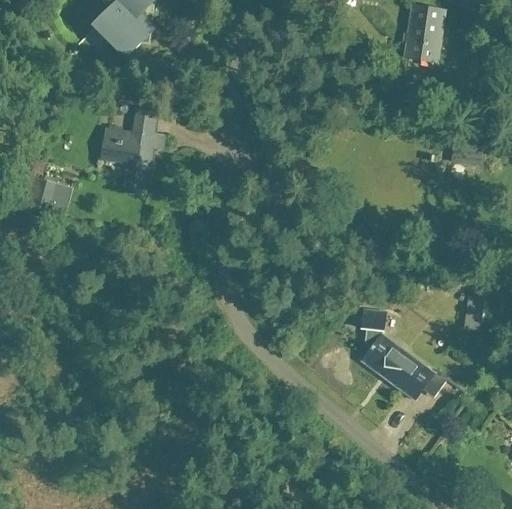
[(127,54),(140,41),(149,42),(151,31),(153,28),(151,26),(155,0),(109,0),(115,5),(96,23),(127,54)]
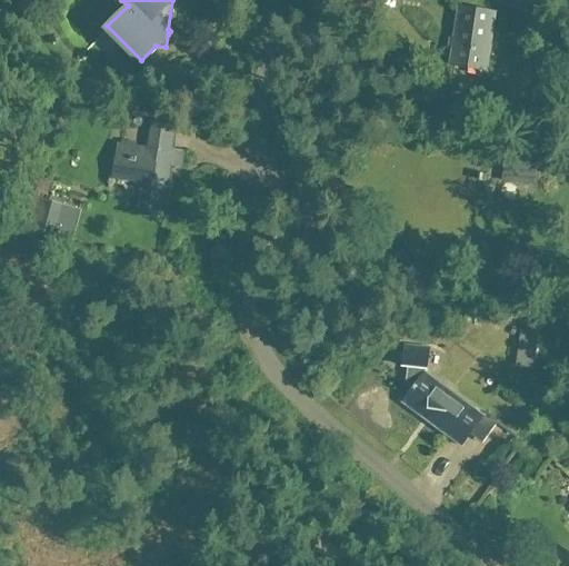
[(485,69),(493,11),(460,7),(451,63),(485,69)]
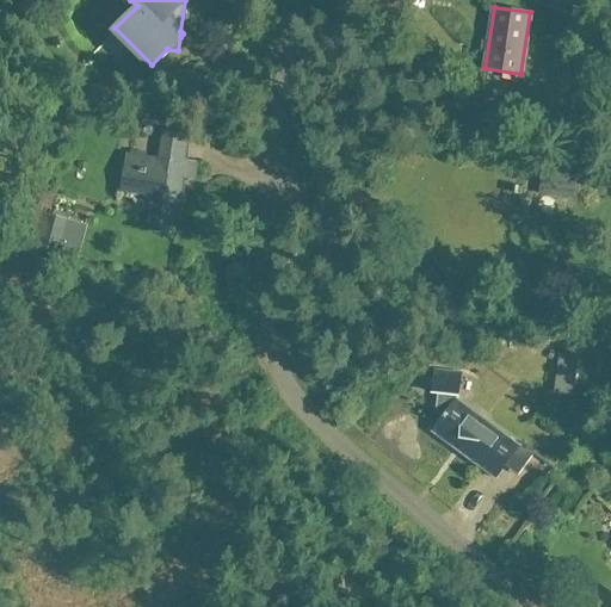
[(158,156),(127,152),(121,189),(152,193),(147,227),(176,230),(184,174),(196,175),(197,160),(159,155),(158,156)]
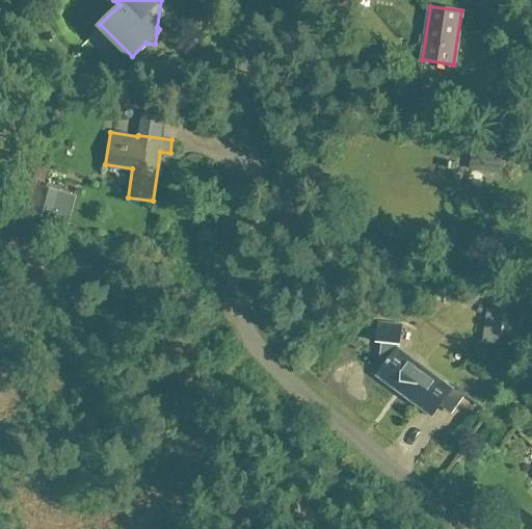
[(48,167),(47,167),(35,165),(32,179),(33,179),(25,212),(54,218),(60,189),(44,185),(48,167)]
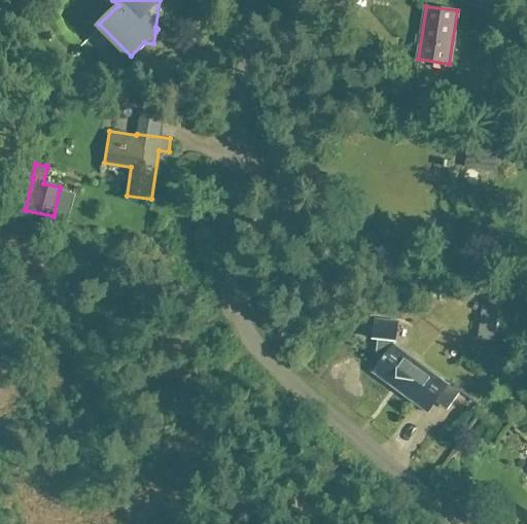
[(447,383),(393,344),(394,339),(395,340),(398,319),(376,316),(373,337),(378,338),(377,351),(383,356),(373,371),(426,411),(447,383)]
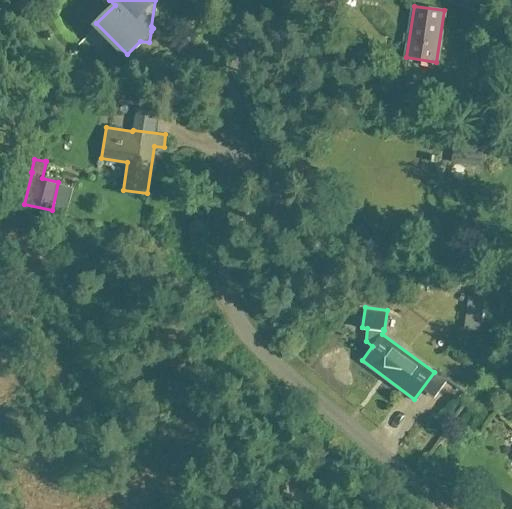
[(443,405),(453,418),(470,406),(460,393),(443,405)]
